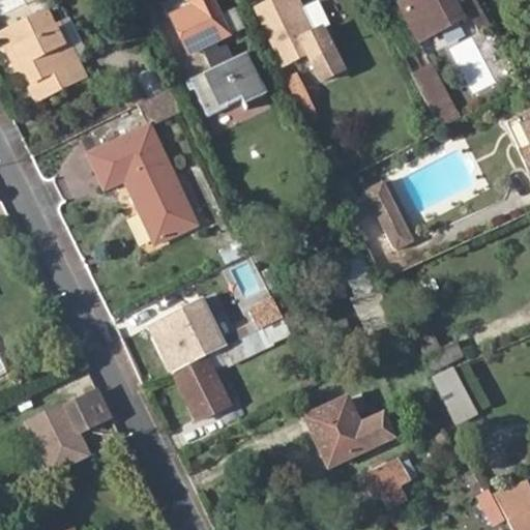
[(212,91),(199,98),(207,116),(241,99),(244,105),(264,94),(244,54),(232,59),(226,45),(218,48),(214,40),(229,33),(213,0),(190,0),(194,5),(171,17),(188,53),(205,46),(215,67),(204,72),(212,91)]
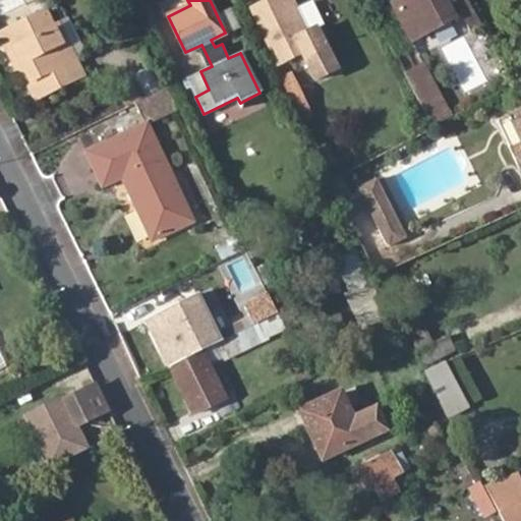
[(279,64),(302,53),(316,81),(337,71),(316,31),(308,34),(292,0),(273,0),(252,10),(279,64)]
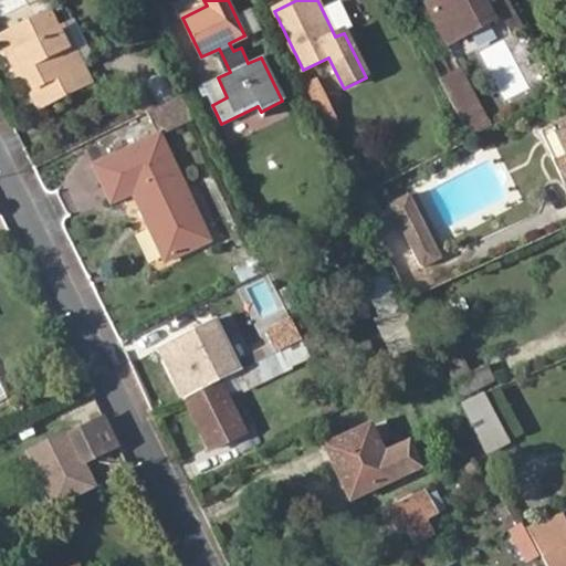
[(436,0),(427,4),(449,45),(495,20),(483,0),(436,0)]
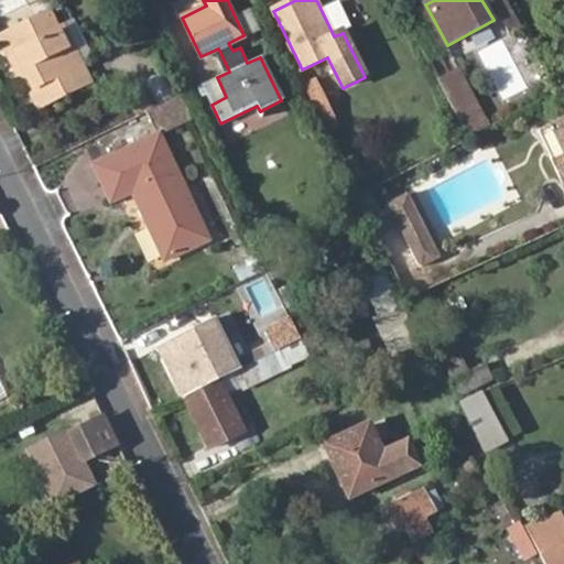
[(60,29),(51,10),(8,32),(29,74),(25,76),(39,105),(90,79),(82,62),(76,64),(60,29)]
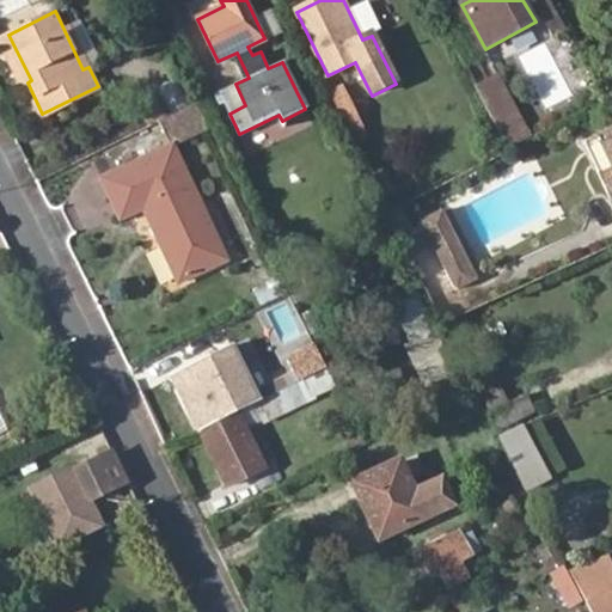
[(71,29),(65,31),(83,69),(89,67),(71,29)]
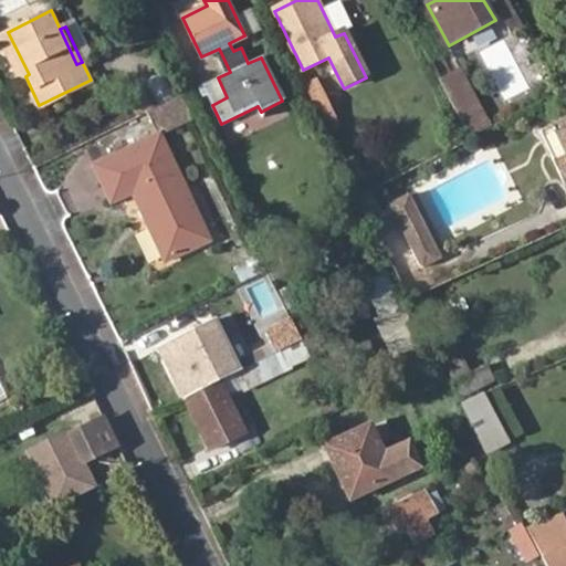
[(8,32),(1,35),(21,77),(25,76),(29,74),(8,32)]
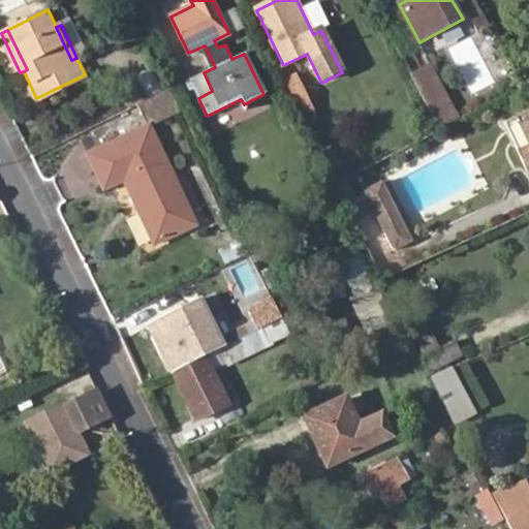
[(121,86),(131,107),(139,103),(147,100),(173,88),(161,66),(121,86)]
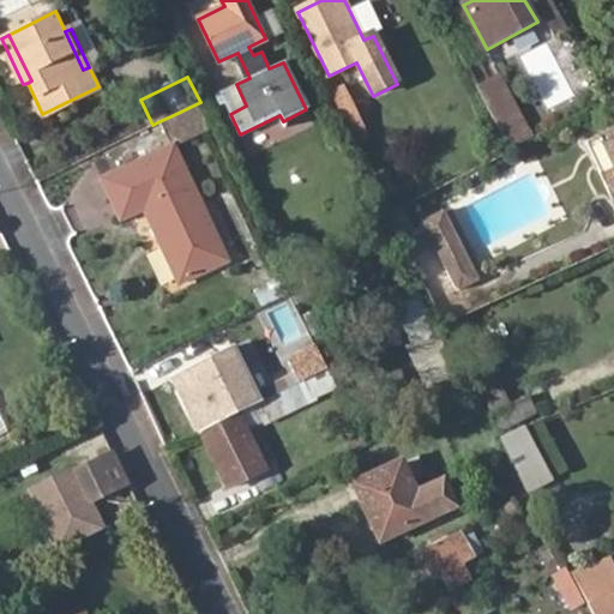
[(498,78),(476,89),(497,128),(518,118),(498,78)]
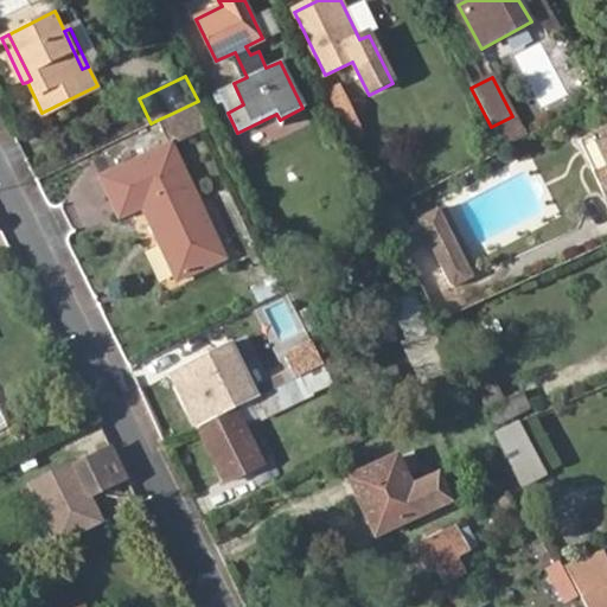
[(222,101),(228,113),(243,104),(234,83),(215,91),(219,102),(222,101)]
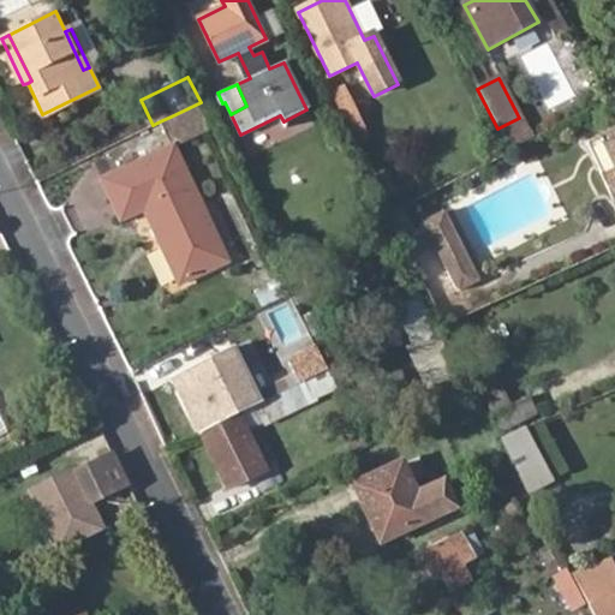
[(330,94),(344,119),(354,142),(368,136),(344,87),(330,94)]
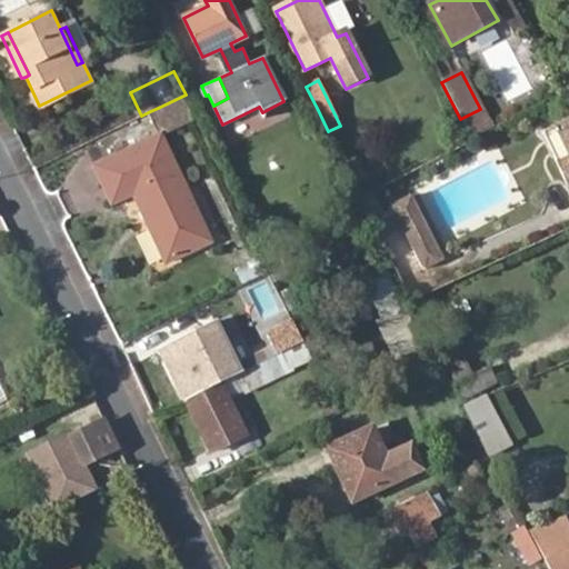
[(186,95),(158,108),(169,131),(197,118),(186,95)]
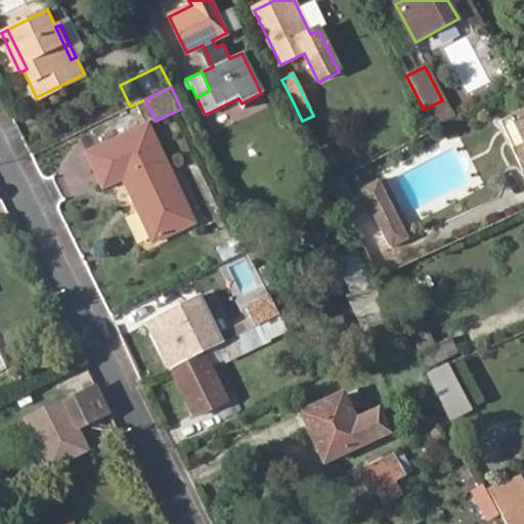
[(145,99),(138,102),(149,124),(150,124),(156,121),(145,99)]
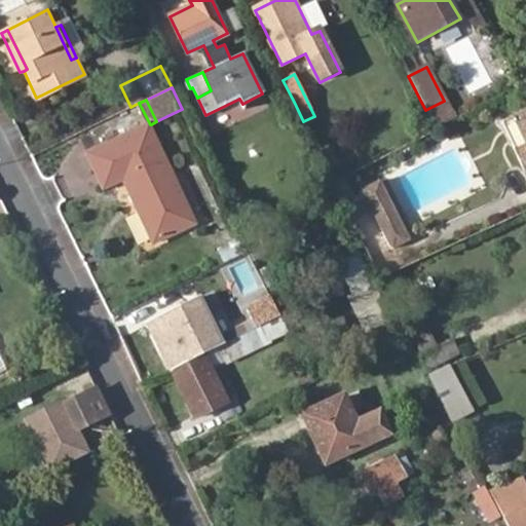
[(525,111),(515,118),(525,140),(525,147),(516,153),(525,172),(525,171),(525,111)]
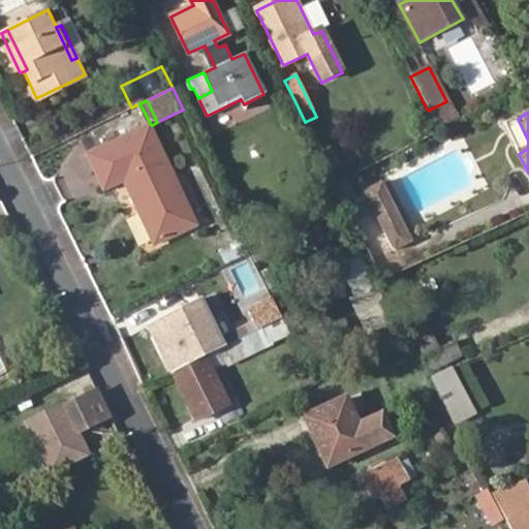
[(127,179),(139,205),(144,203),(147,208),(142,210),(157,242),(198,222),(152,125),(151,125),(92,155),(109,188),(127,179)]
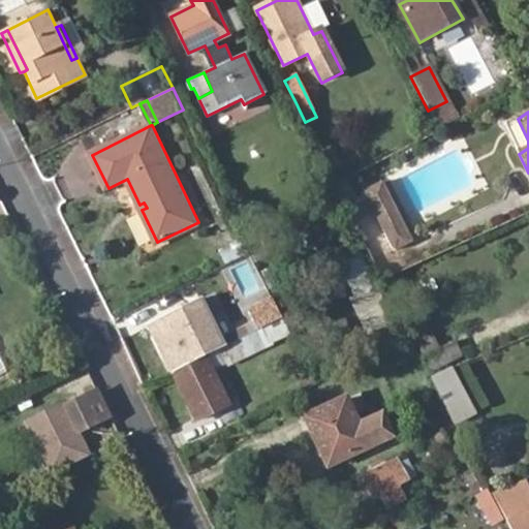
[(381,181),(361,191),(392,251),(412,241),(381,181)]
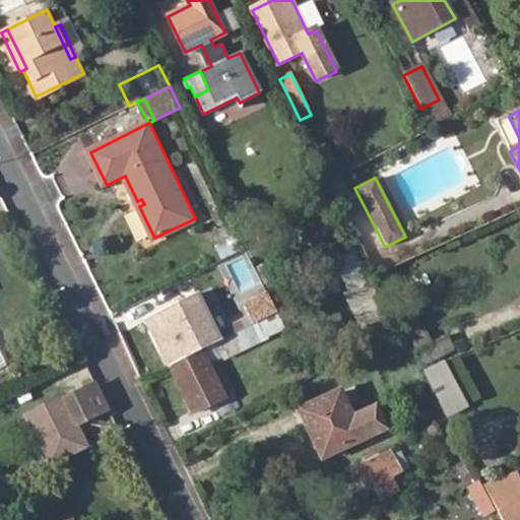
[(136,210),(126,214),(136,246),(146,243),(136,210)]
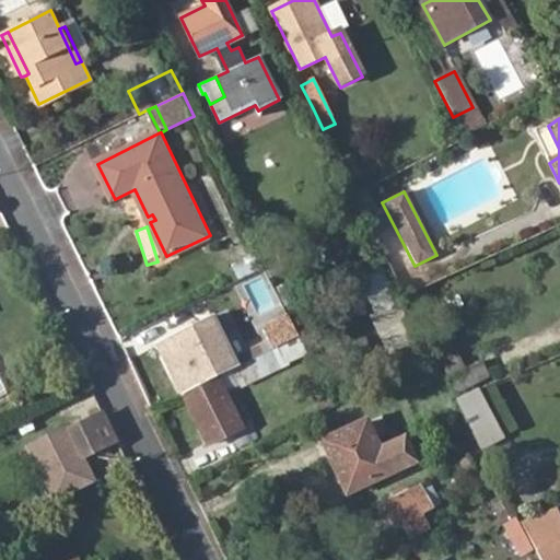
[(229,266),(247,301),(270,289),(253,254),(229,266)]
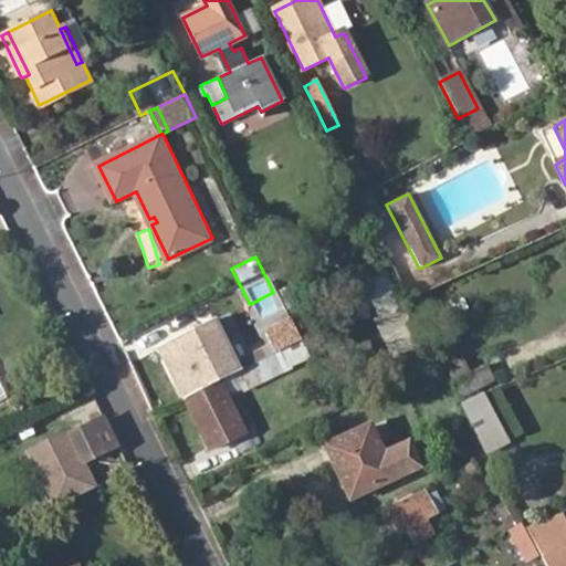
[(377,323),(404,314),(385,262),(358,272),(377,323)]
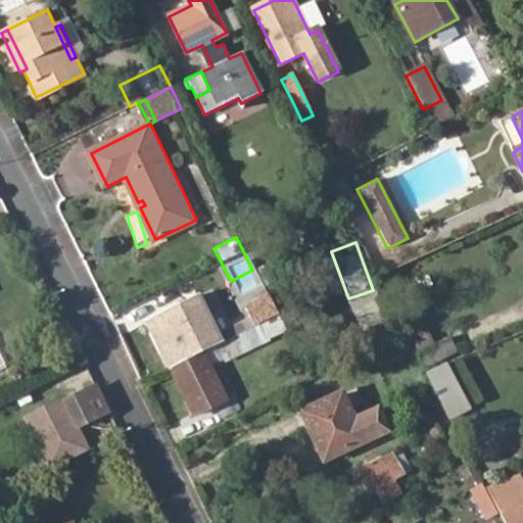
[(147,323),(171,369),(202,353),(179,307),(147,323)]
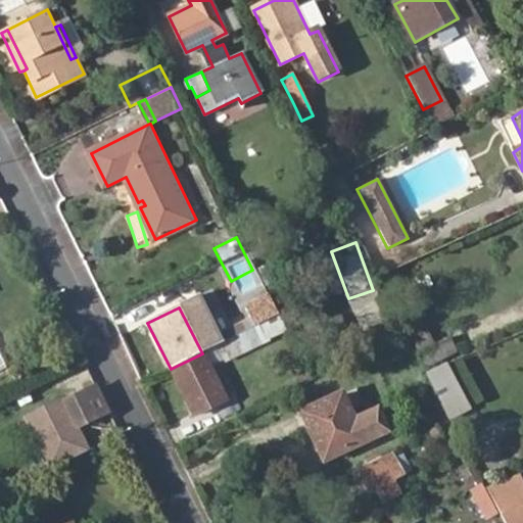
[(423,323),(408,330),(427,367),(457,351),(448,336),(434,343),(423,323)]
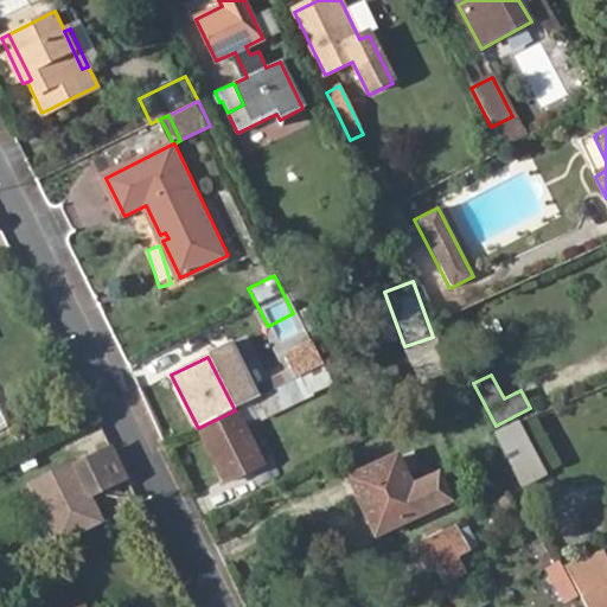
[(235,410),(198,428),(225,484),(262,465),(235,410)]
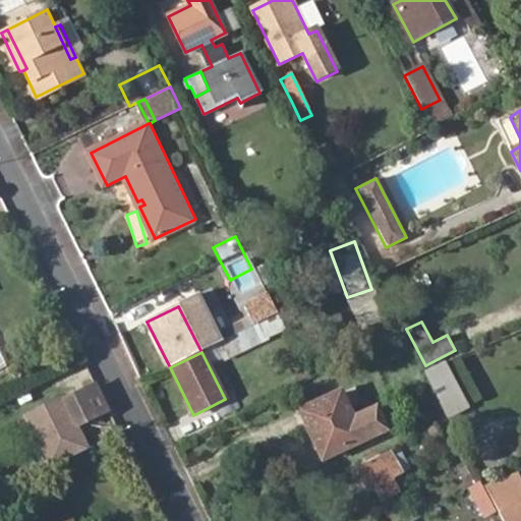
[(477,404),(457,361),(448,365),(446,360),(424,370),(447,418),(477,404)]
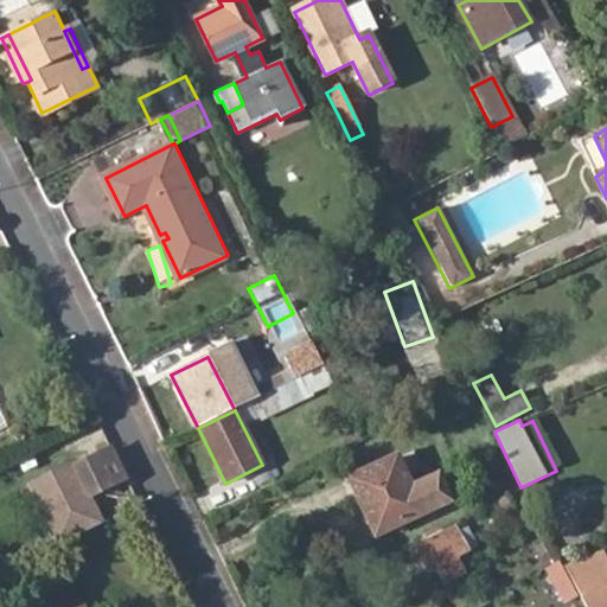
[(125,477),(112,449),(74,467),(70,462),(27,484),(48,523),(51,522),(61,543),(102,523),(88,497),(110,485),(109,484),(125,477)]
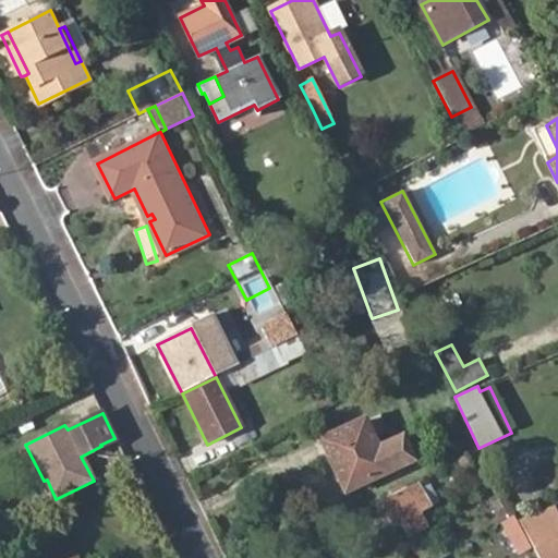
[(326,458),(343,494),(386,471),(361,422),(324,440),(331,455),(326,458)]
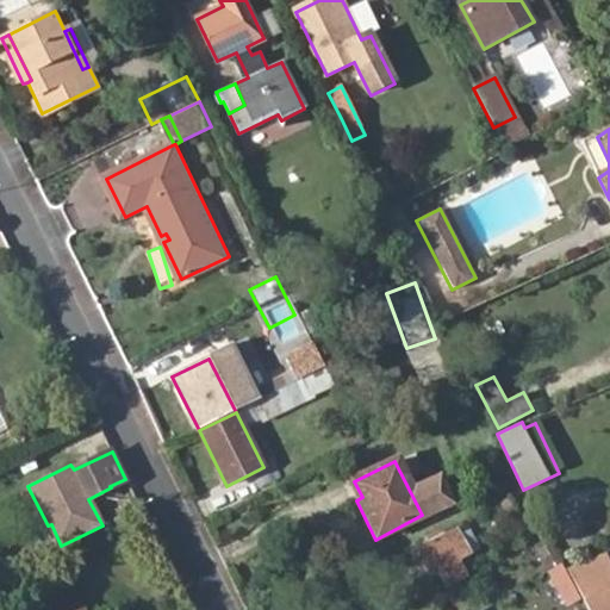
[(347,485),(356,500),(362,497),(354,481),(347,485)]
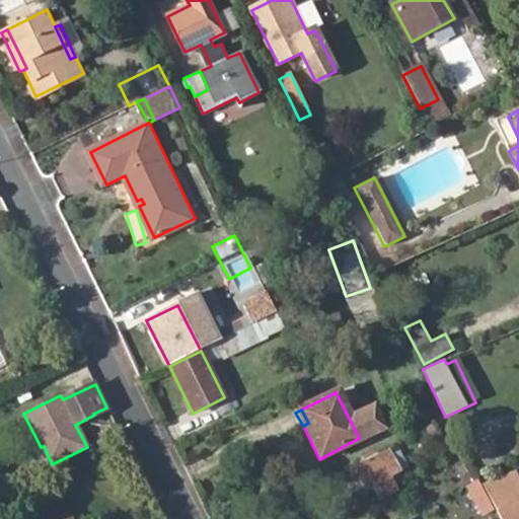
[(482,474),(497,466),(475,426),(460,434),(482,474)]
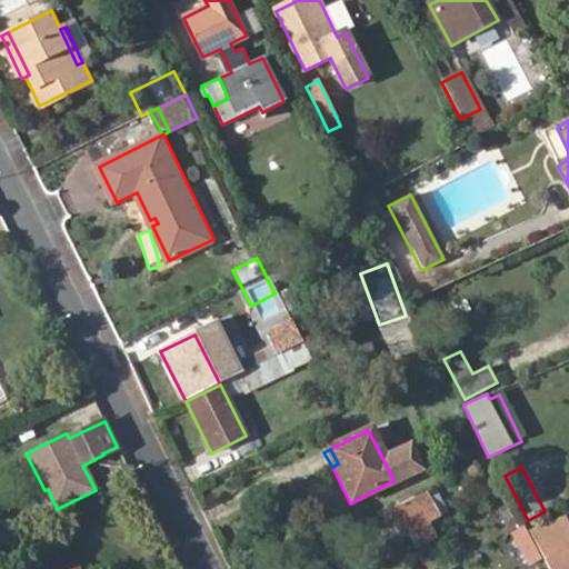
[(392,508),(410,551),(442,538),(425,495),(392,508)]
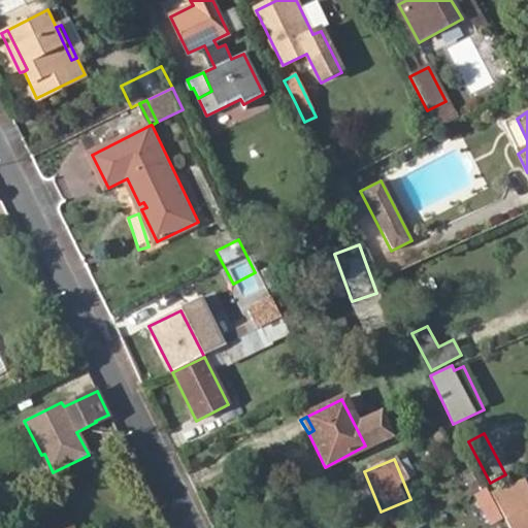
[(527,527),(527,499),(520,482),(490,494),(507,527),(527,527)]
